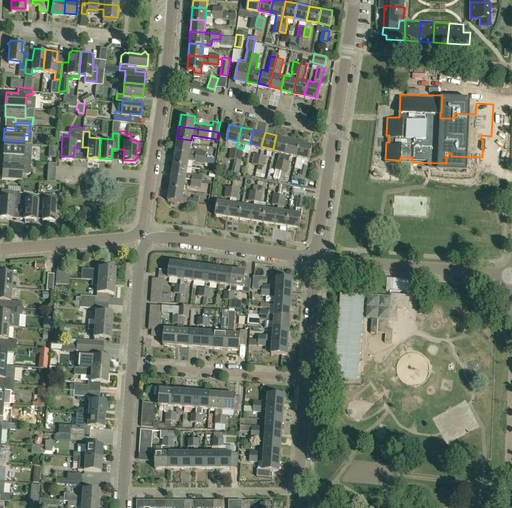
[(273,149),(279,150),(275,166),(281,167),(284,158),(285,151),(288,137),(276,135),(273,149)]
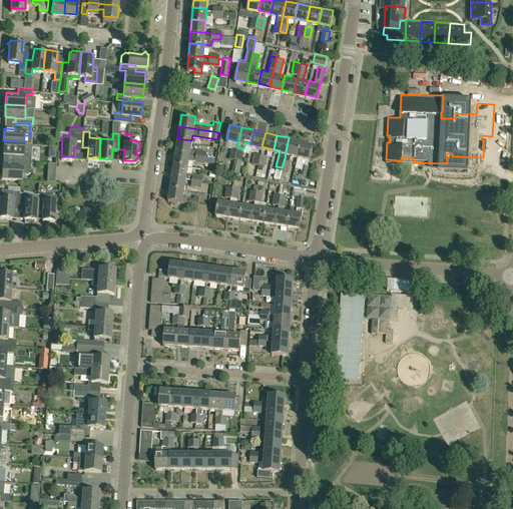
[(486,152),(496,151),(496,136),(486,136),(486,152)]
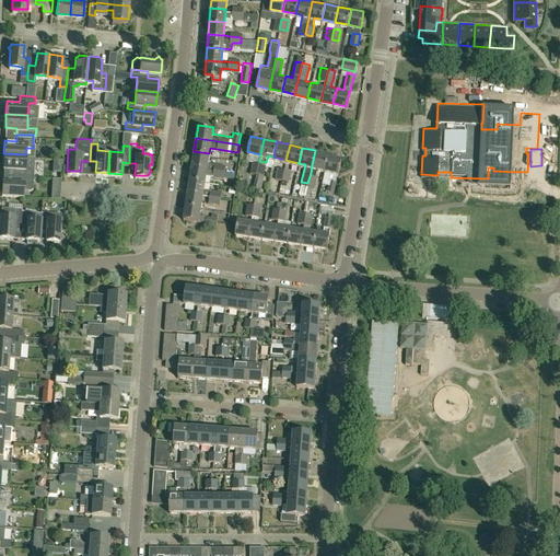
[(314,185),(316,174),(317,168),(325,169),(328,153),(315,150),(312,165),(311,173),(307,183),(314,185)]
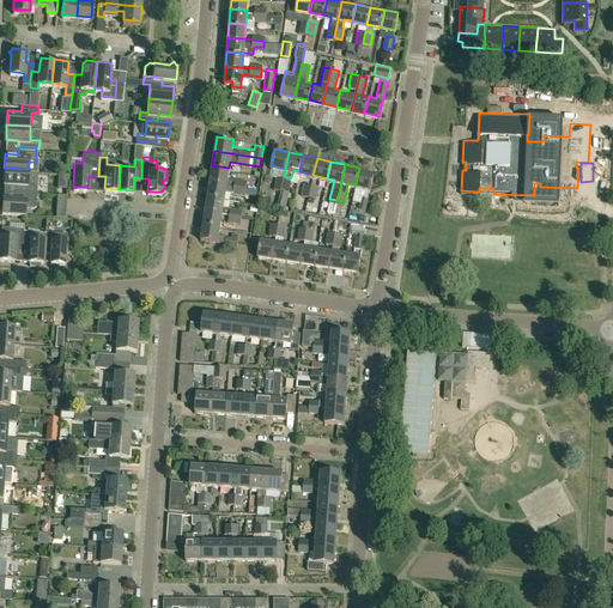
[(212,165),(210,180),(226,182),(246,186),(247,178),(236,176),(228,175),(229,168),(212,165)]
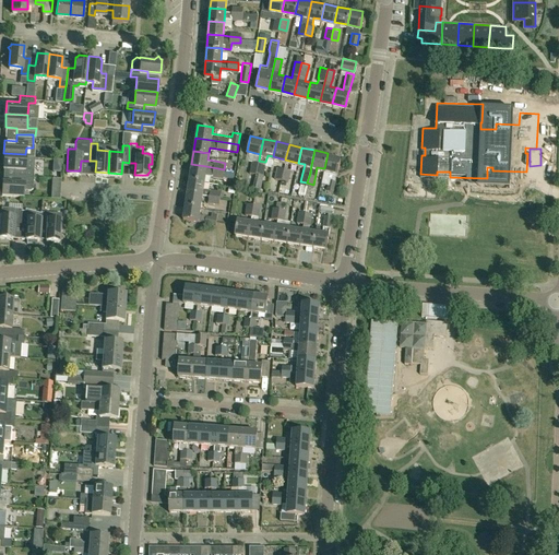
[(14,173),(31,174),(32,167),(25,166),(25,154),(3,153),(3,166),(14,166),(14,173)]
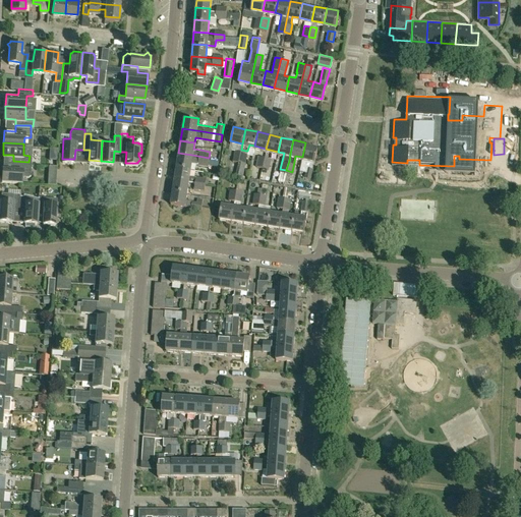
[(317,146),(305,142),(302,157),(314,160),(317,146)]
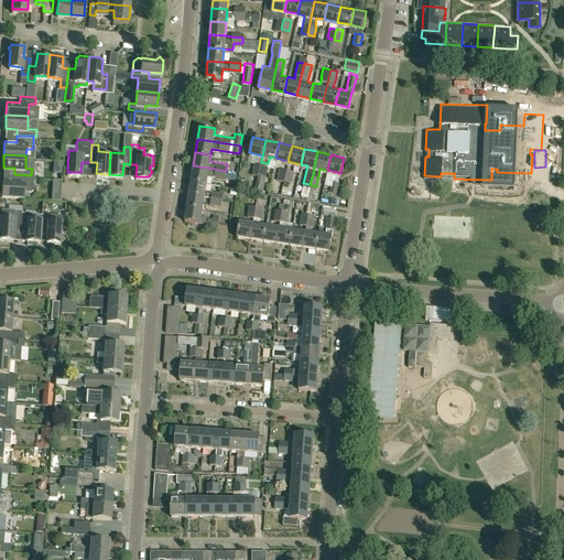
[(255,160),(251,171),(258,173),(261,162),(255,160)]
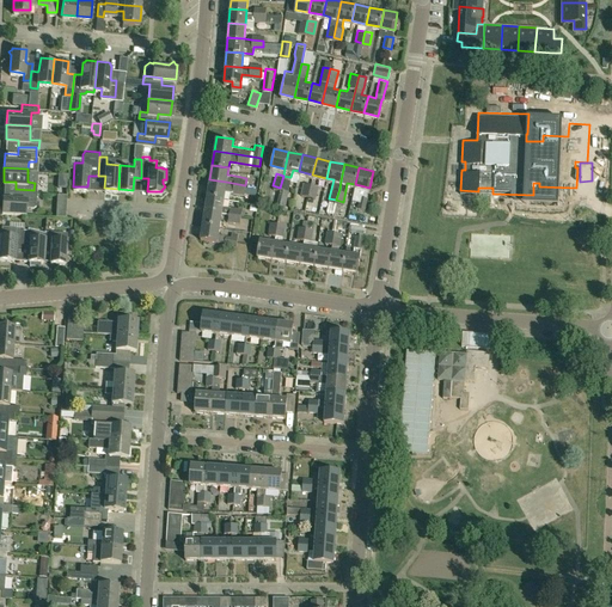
[(226,182),(209,179),(207,194),(224,196),(225,189),(244,192),(245,185),(226,182)]
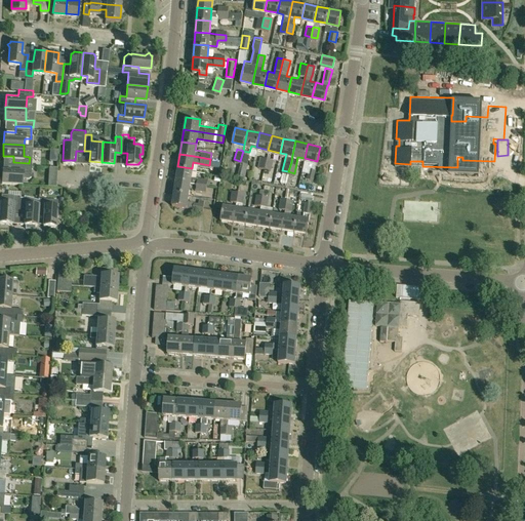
[(258,165),(265,166),(267,156),(260,155),(258,165)]
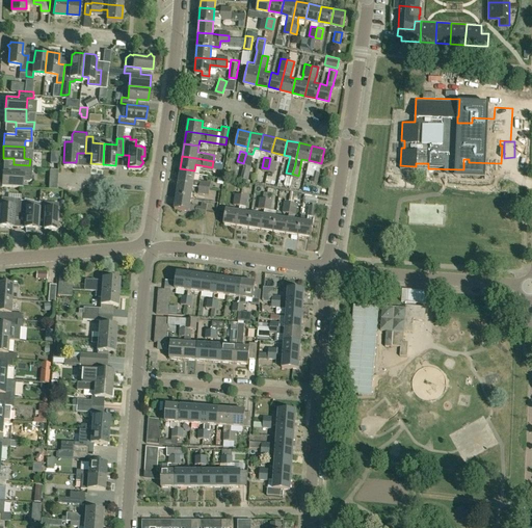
[(274,170),(276,160),(270,158),(268,168),(274,170)]
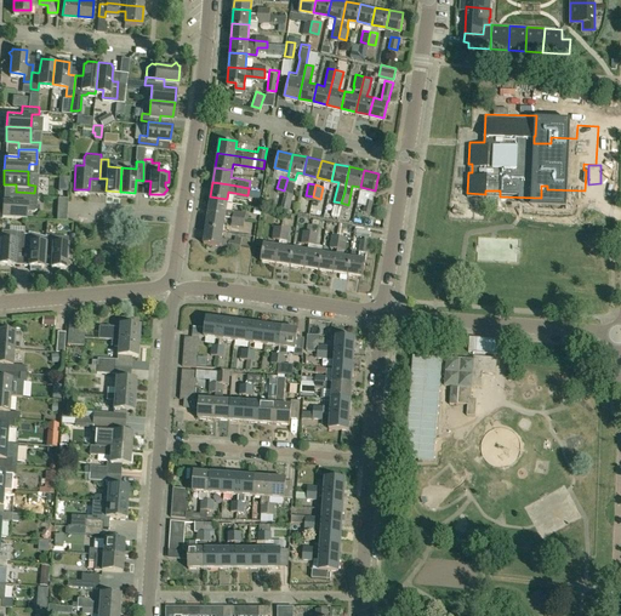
[(36,206),(36,200),(36,193),(34,193),(16,192),(16,199),(3,199),(1,214),(26,215),(27,207),(34,207),(36,206)]
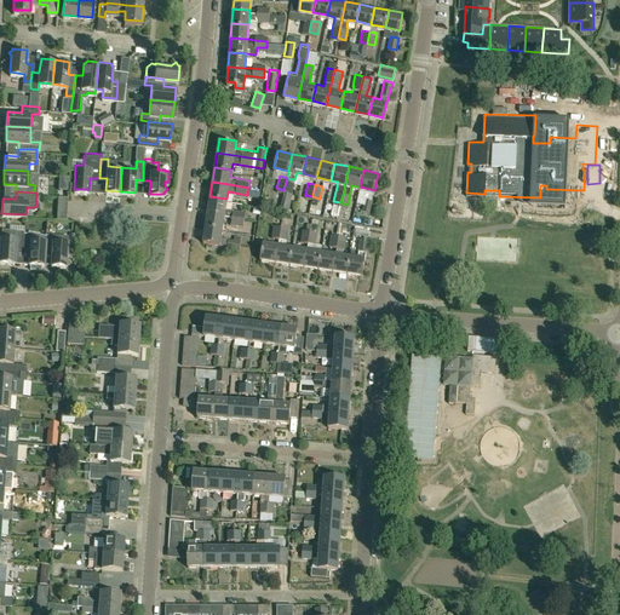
[(227,199),(210,196),(208,211),(224,213),(233,214),(234,207),(225,206),(227,199)]
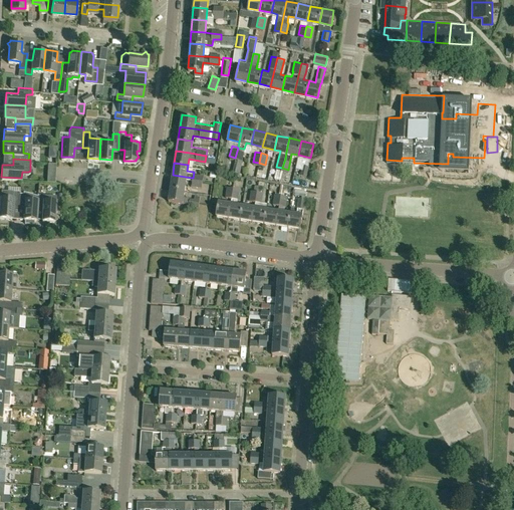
[(306,174),(309,165),(302,163),(300,173),(306,174)]
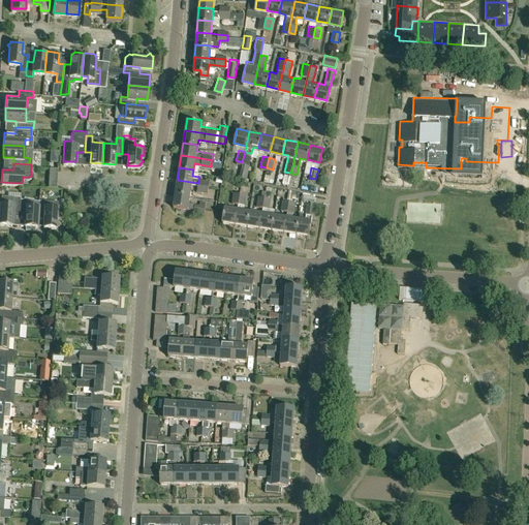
[(198,183),(209,185),(210,178),(199,176),(199,177),(198,183)]
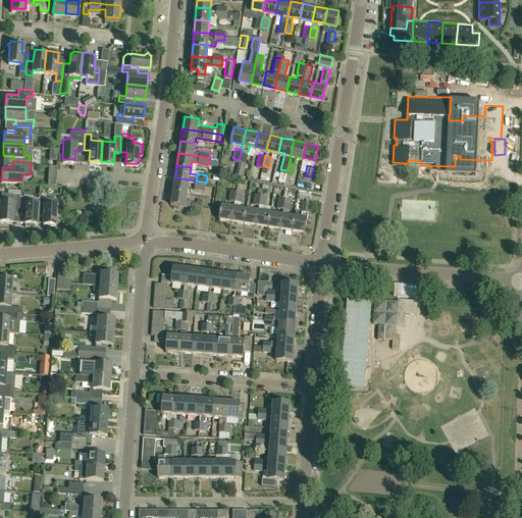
[(175,177),(173,190),(187,192),(189,179),(175,177)]
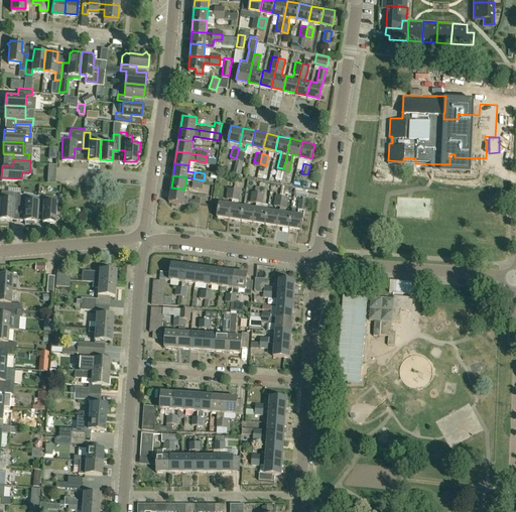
[(233,186),(232,196),(239,198),(241,187),(233,186)]
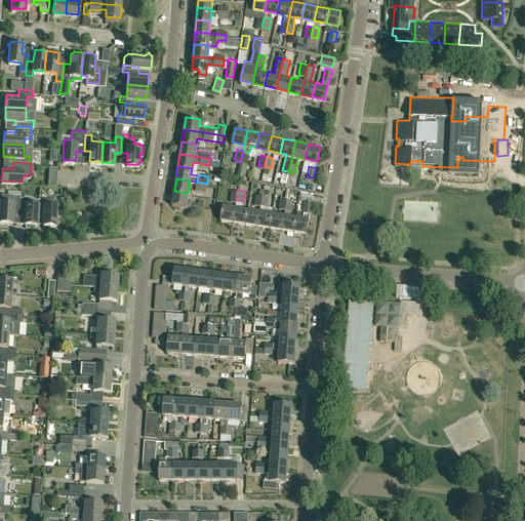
[(199,197),(199,200),(187,198),(188,193),(174,191),(172,202),(193,206),(203,208),(204,198),(199,197)]
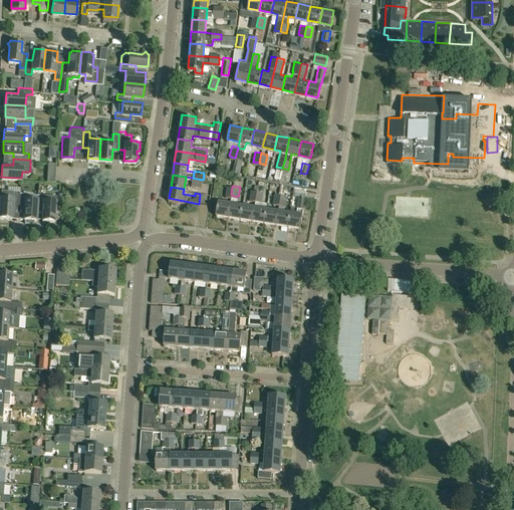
[(12,206),(18,206),(19,191),(20,189),(1,188),(0,205),(0,215),(11,216),(12,206)]
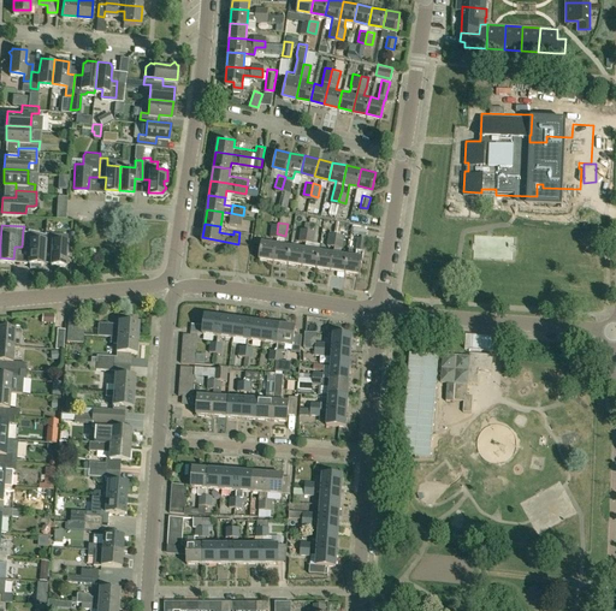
[(307,226),(306,238),(313,239),(315,227),(307,226)]
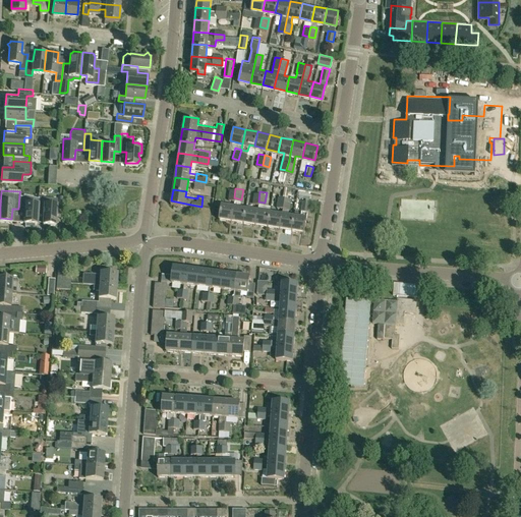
[(24,210),(24,220),(25,220),(25,223),(35,224),(35,221),(37,221),(38,211),(38,200),(25,199),(26,193),(19,193),(18,209),(24,210)]
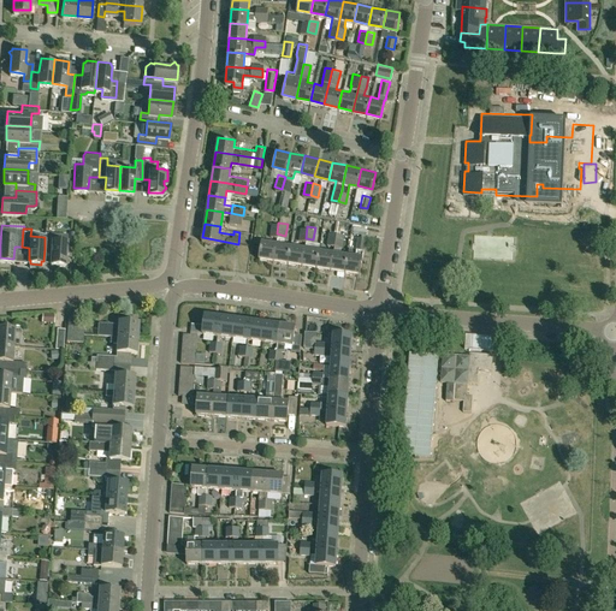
[(65,262),(65,261),(69,257),(66,254),(67,238),(53,238),(53,231),(46,230),(45,237),(45,249),(52,249),(51,261),(65,262)]
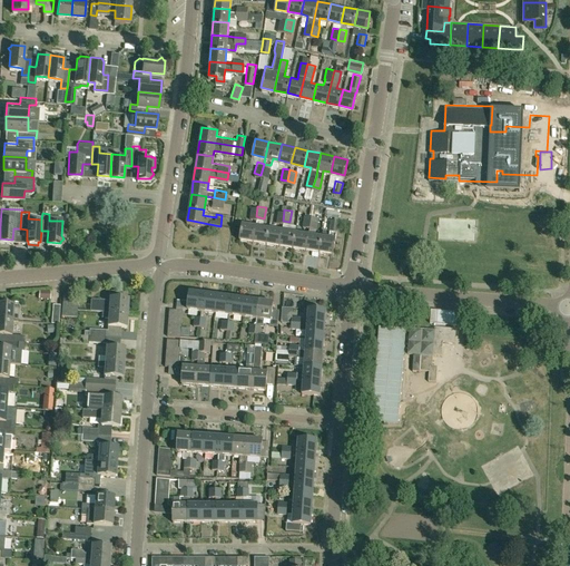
[(255,223),(253,238),(266,241),(268,225),(263,224),(264,218),(256,216),(255,223)]
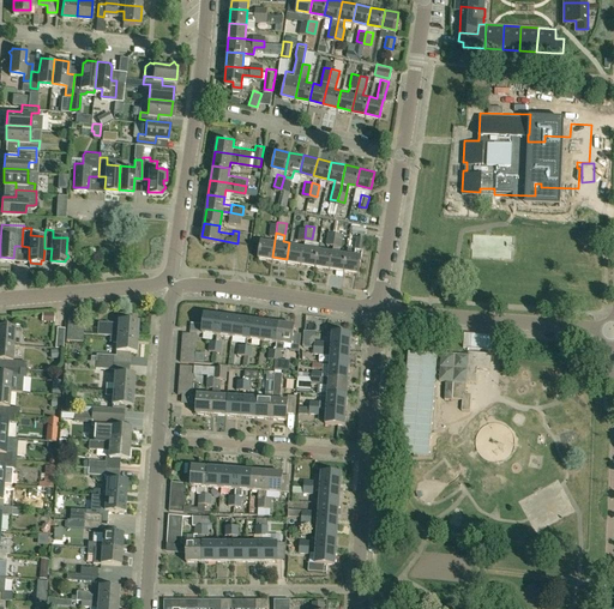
[(359,270),(363,234),(357,233),(354,252),(347,251),(344,267),(359,270)]
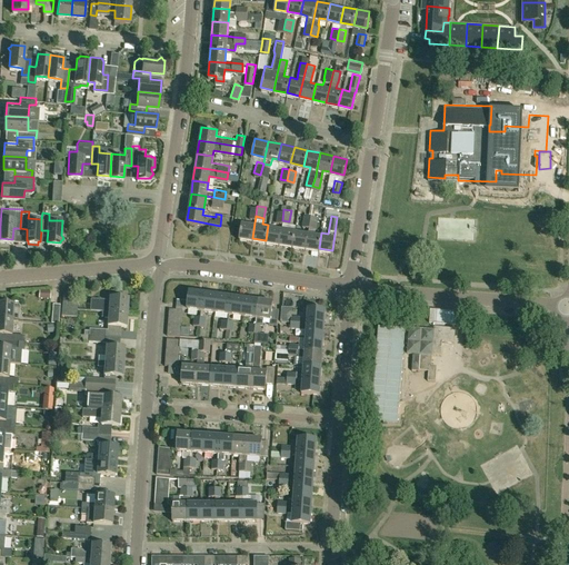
[(239,236),(252,238),(255,222),(241,220),(239,236)]
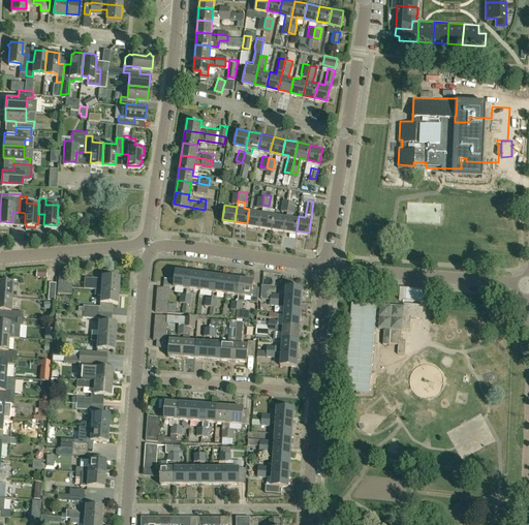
[(247,223),(259,225),(261,210),(249,209),(247,223)]
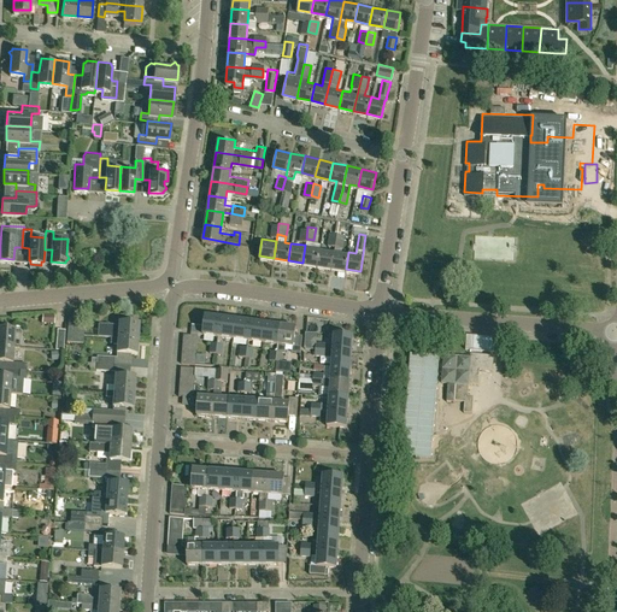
[(303,263),(317,265),(319,247),(305,245),(303,263)]
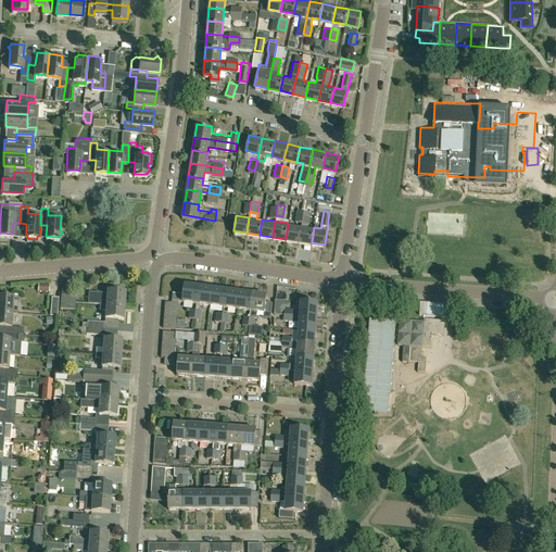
[(286,239),(299,240),(301,225),(288,223),(286,239)]
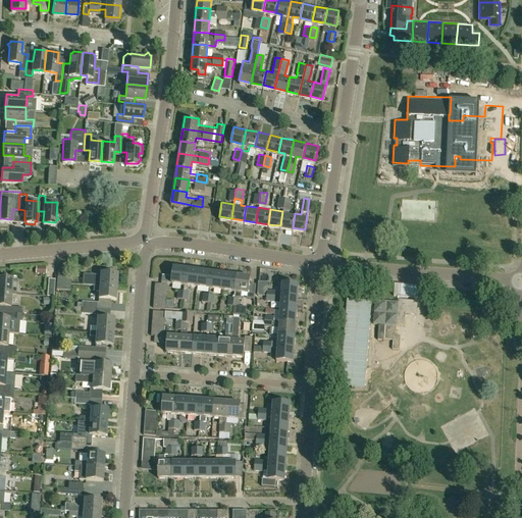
[(280,225),(293,227),(295,213),(282,211),(280,225)]
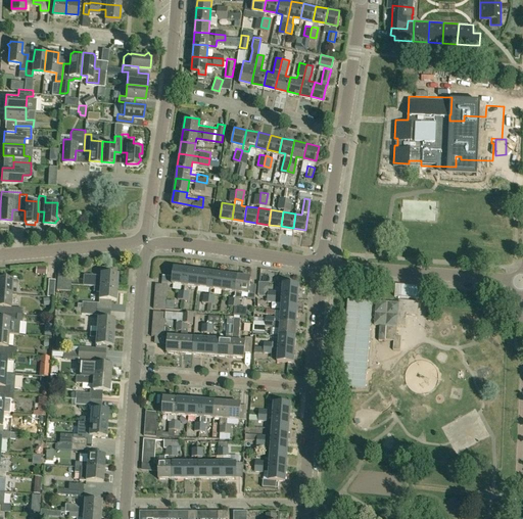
[(93,282),(116,284),(117,271),(111,271),(112,265),(100,264),(99,273),(84,272),(83,282),(93,282)]
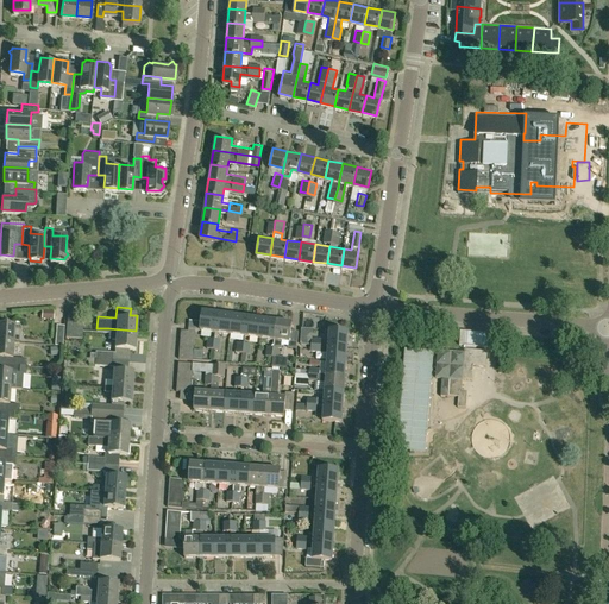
[(200,326),(214,328),(217,309),(202,307),(200,326)]
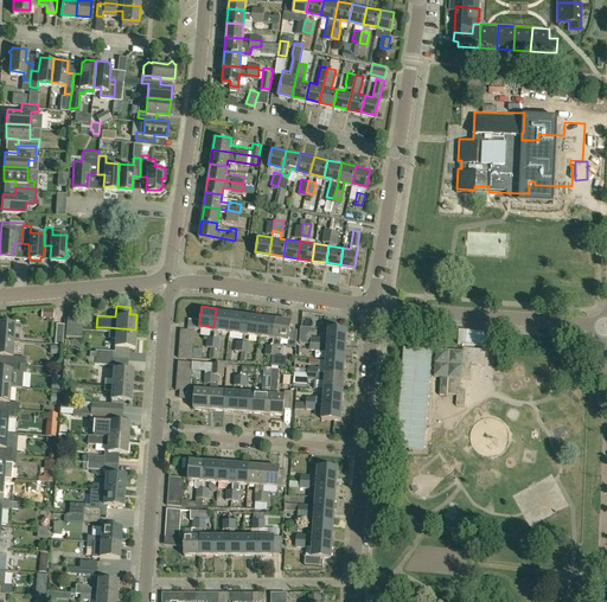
[(231,309),(216,308),(213,327),(229,328),(231,309)]
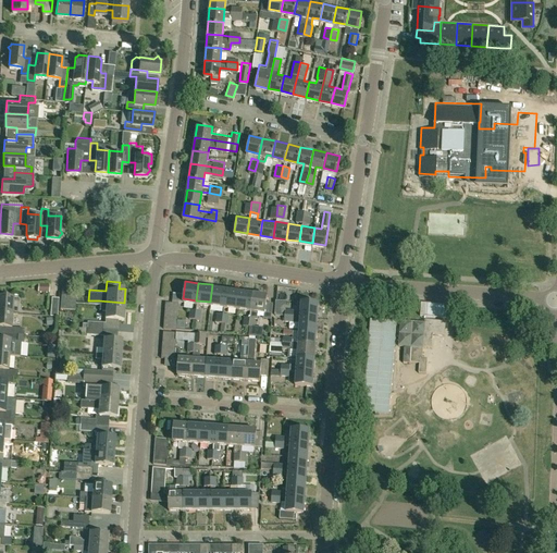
[(225,286),(212,284),(210,302),(223,304),(225,286)]
